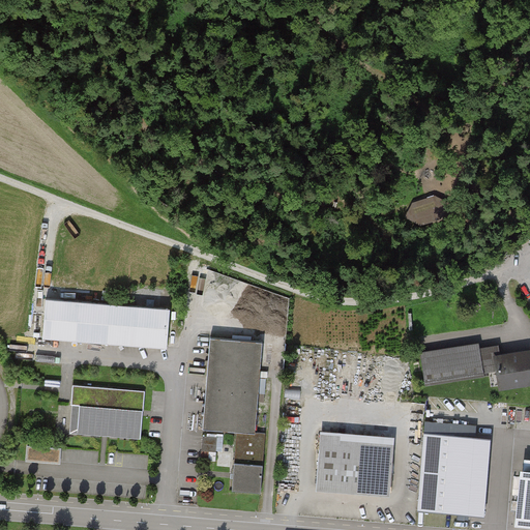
[(413,202),(406,214),(421,225),(443,215),(449,200),(435,194),(413,202)]
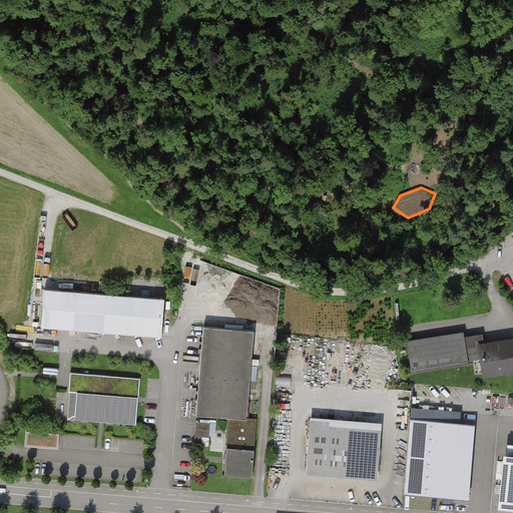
[(48,290),(45,325),(169,336),(172,301),(48,290)]
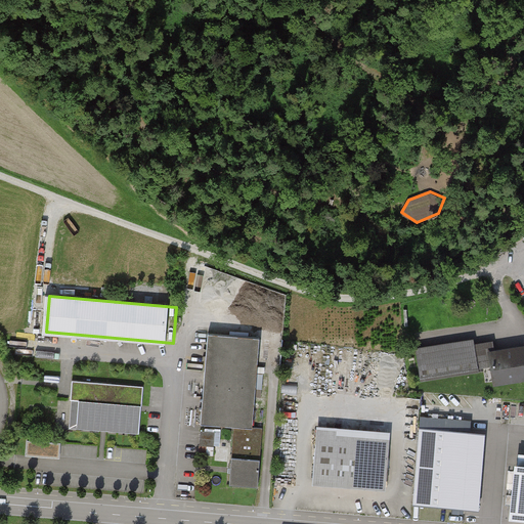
[(268,340),(214,336),(207,425),(235,428),(231,485),(256,487),(268,340)]
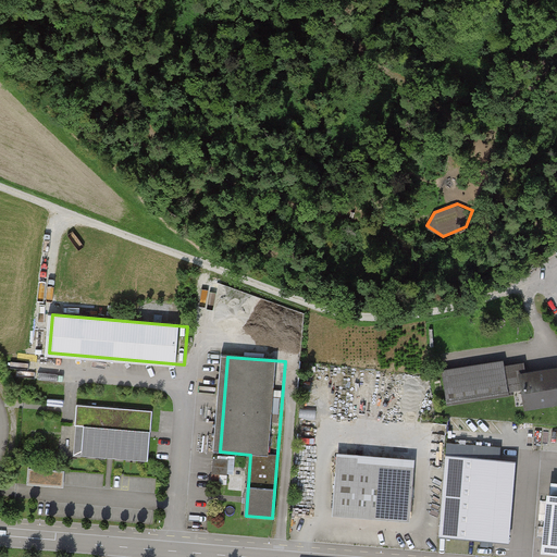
[(511,362),(452,371),(456,405),(531,394),(532,404),(556,399),(556,368),(532,372),(531,363),(511,366),(511,362)]
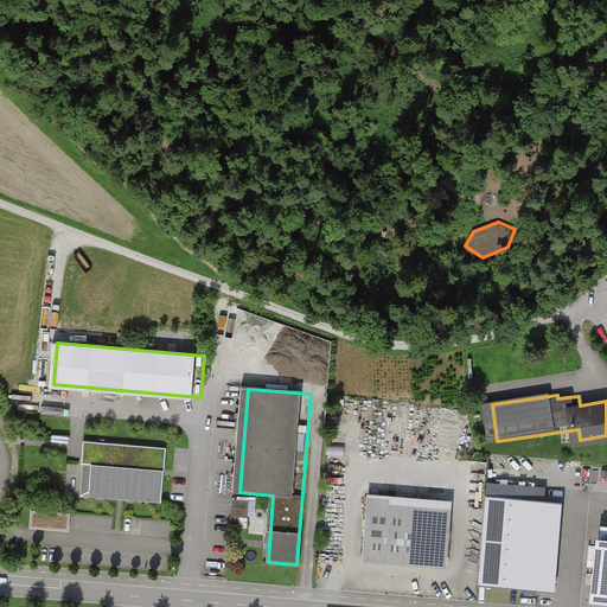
[(165,502),(170,448),(89,441),(84,494),(165,502)]
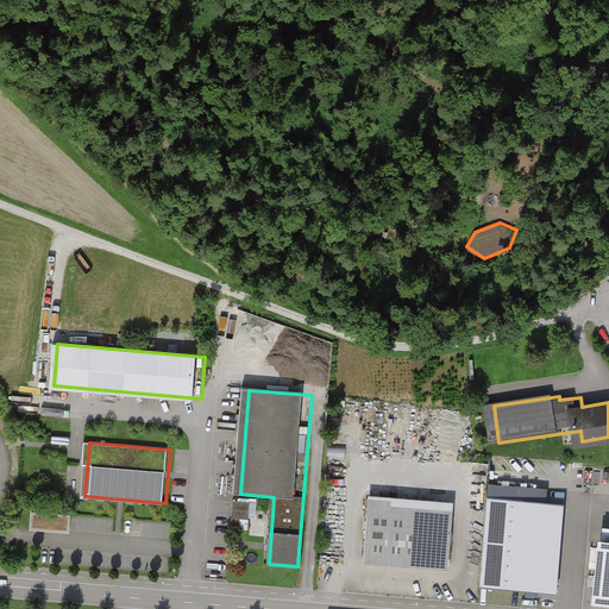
[(481,582),(558,588),(565,500),(488,494),(481,582)]
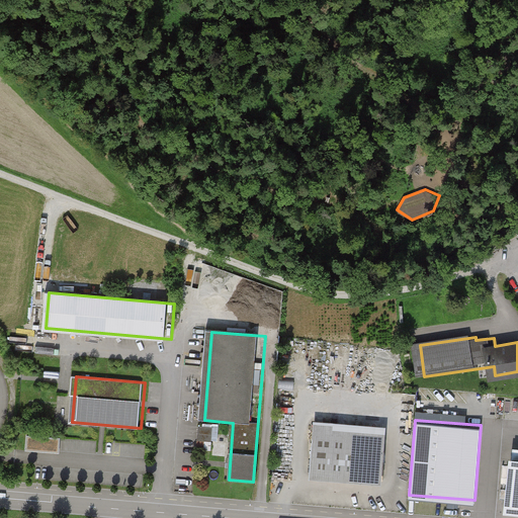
[(314,426),(310,472),(382,479),(385,431),(314,426)]
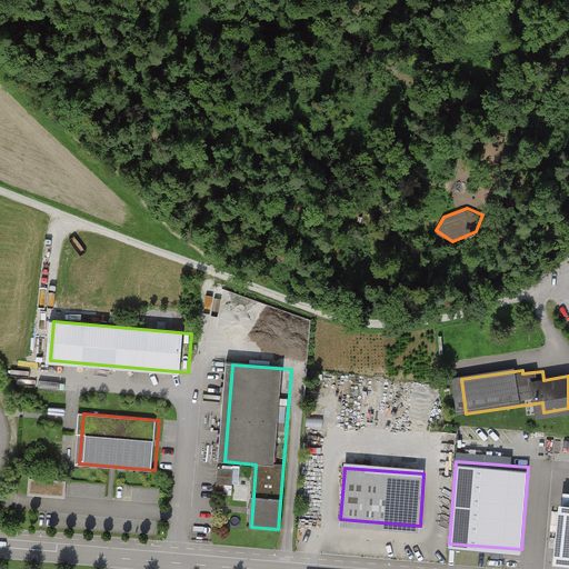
[(568,496),(559,496),(552,558),(568,559),(568,496)]
